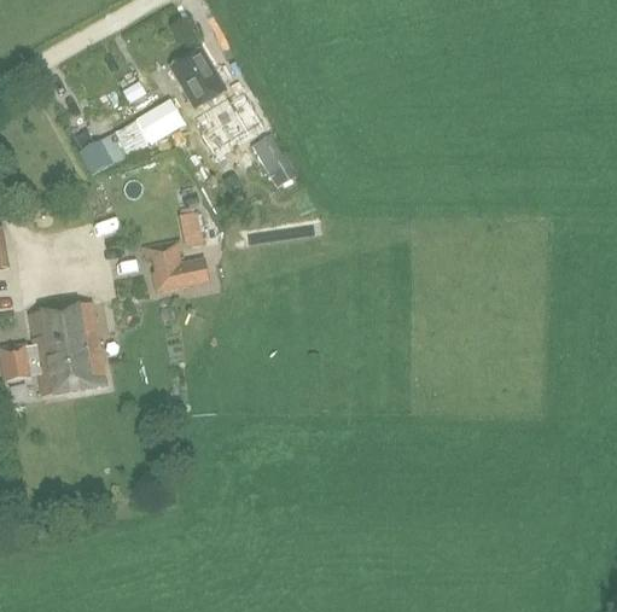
[(195,108),(227,88),(201,44),(168,63),(195,108)]
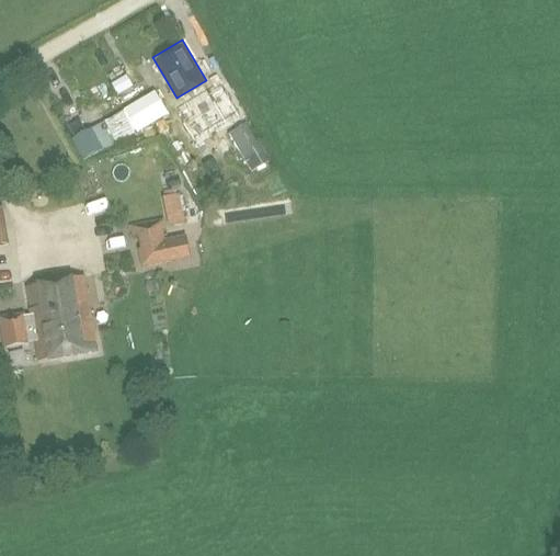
[(226,79),(184,105),(201,131),(242,103),(226,79)]
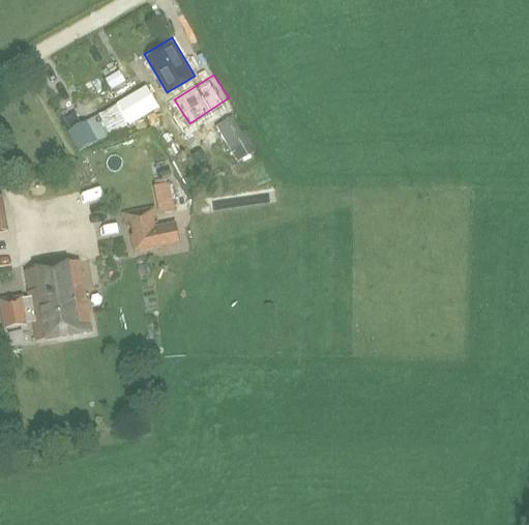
[(94,101),(66,118),(79,139),(107,123),(94,101)]
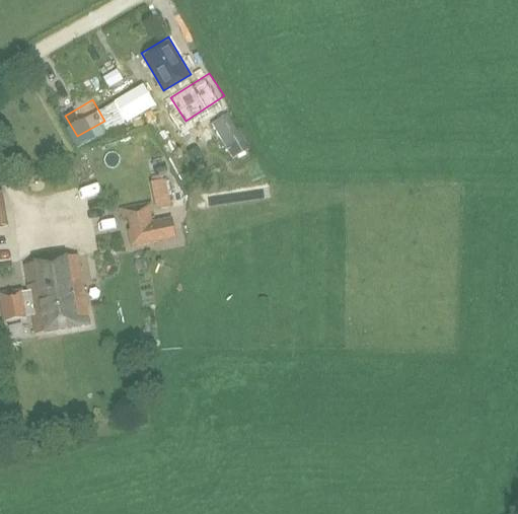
[(246,144),(239,131),(228,112),(211,119),(223,141),(224,140),(231,152),(246,144)]
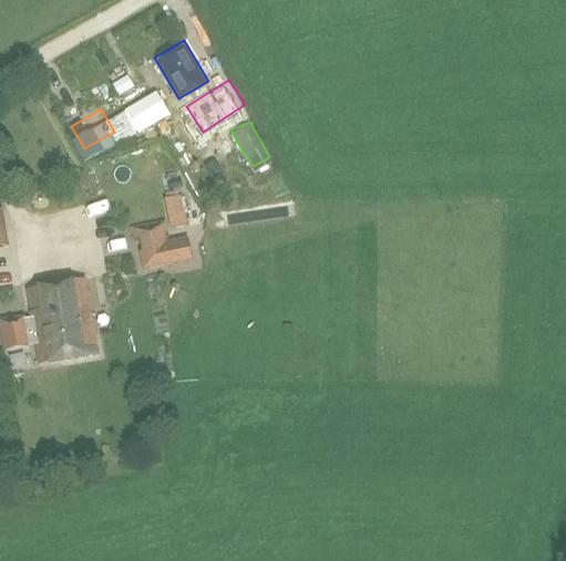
[(186,215),(185,187),(172,187),(173,216),(186,215)]
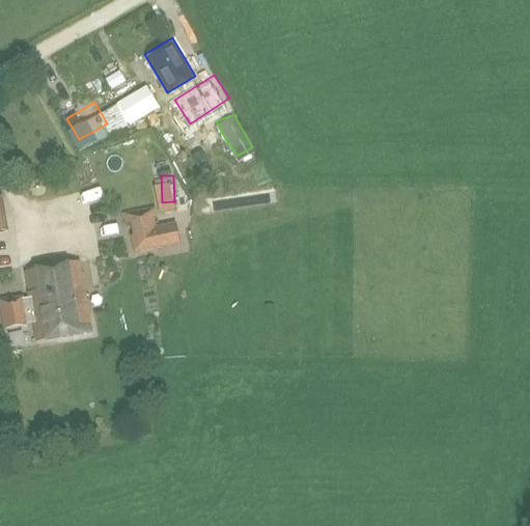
[(158,221),(155,202),(121,209),(123,221),(130,220),(132,231),(129,232),(132,249),(179,241),(175,218),(158,221)]
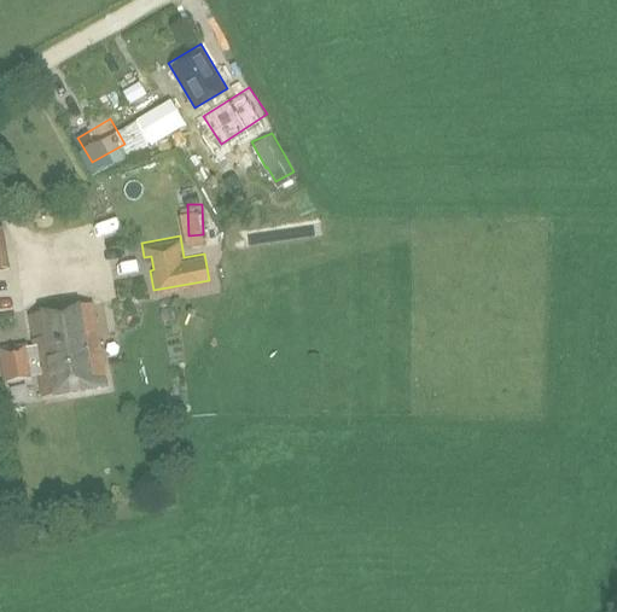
[(62,360),(67,390),(105,383),(89,301),(46,308),(48,325),(56,324),(59,344),(69,342),(71,359),(62,360)]
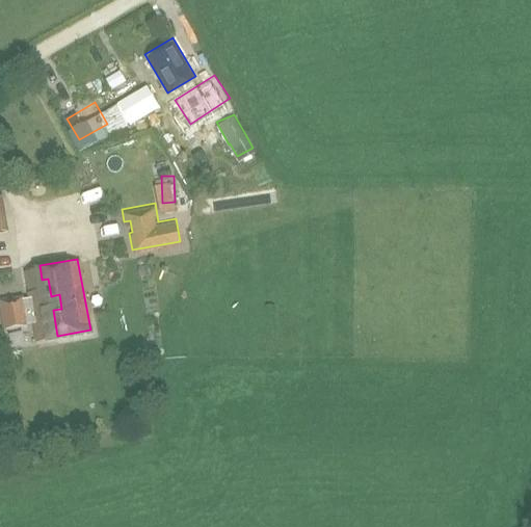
[(26,321),(31,320),(35,340),(57,336),(53,310),(61,309),(59,294),(51,296),(48,279),(42,280),(40,265),(22,268),(27,295),(23,295),(22,292),(0,296),(0,316),(2,327),(26,323),(26,321)]
